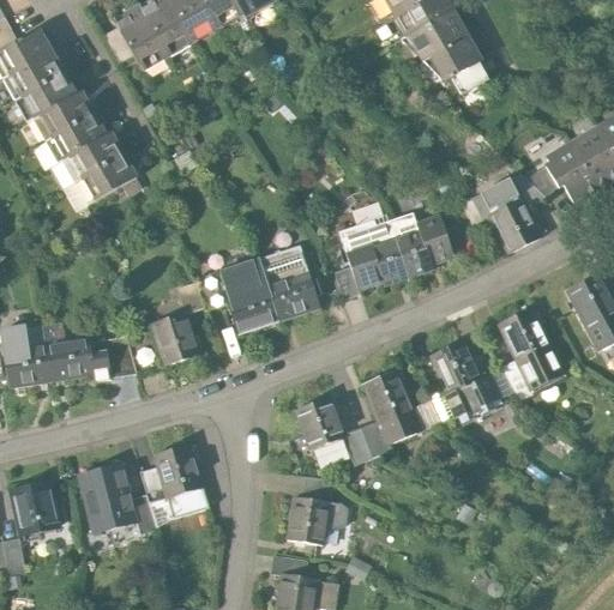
[(169,59),(194,46),(170,0),(144,0),(138,4),(169,59)]
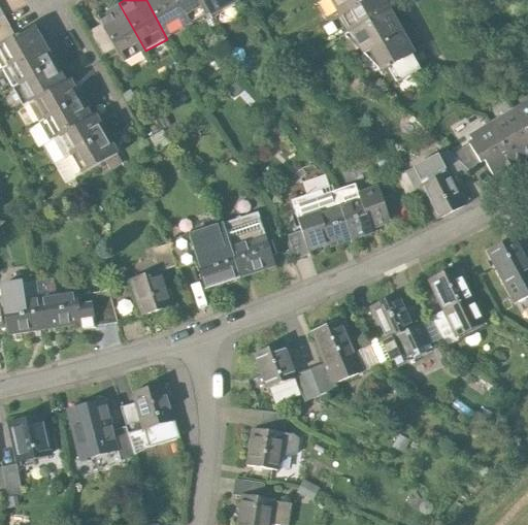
[(146,0),(167,39),(190,27),(175,0),(146,0)]
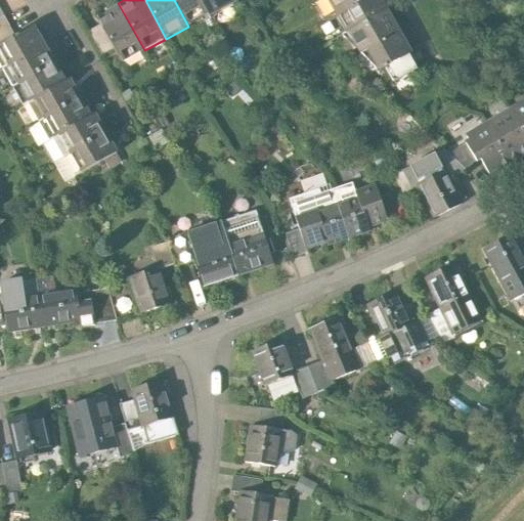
[(174,0),(188,27),(211,14),(204,0),(174,0)]
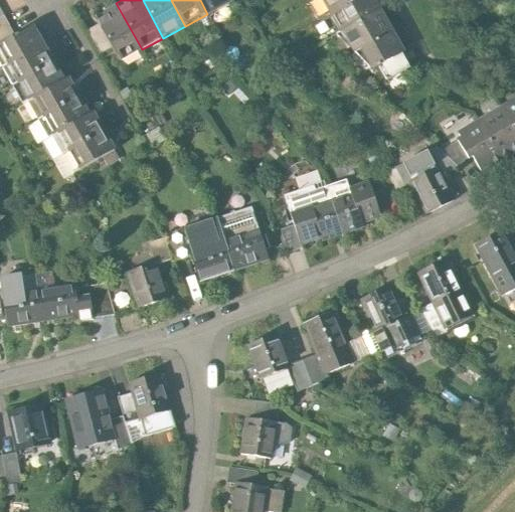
[(200,0),(207,14),(229,2),(228,0),(200,0)]
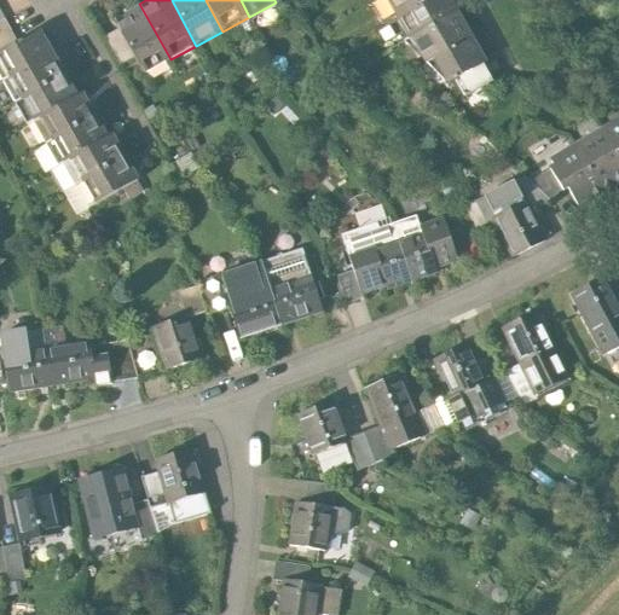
[(391,0),(398,13),(422,0),(391,0)]
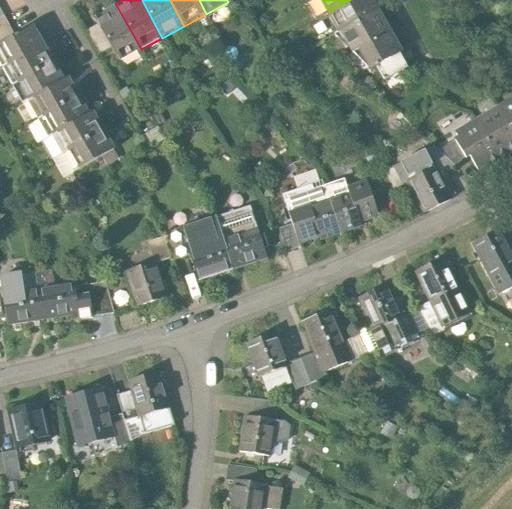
[(378,8),(373,0),(349,0),(329,11),(339,30),(378,8)]
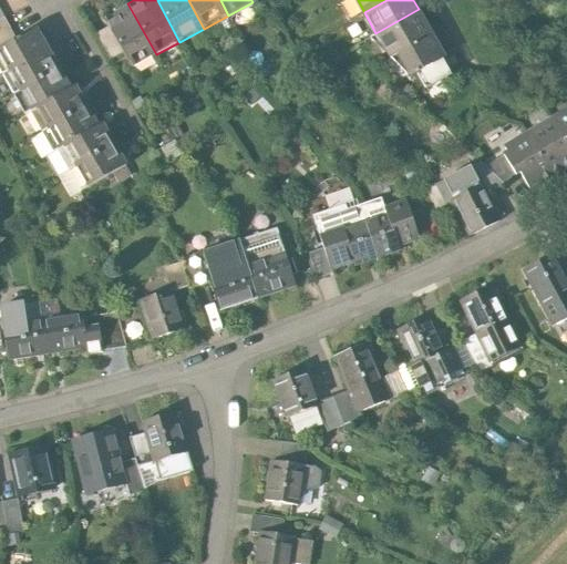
[(132,68),(156,54),(127,3),(103,17),(109,26),(125,57),(132,68)]
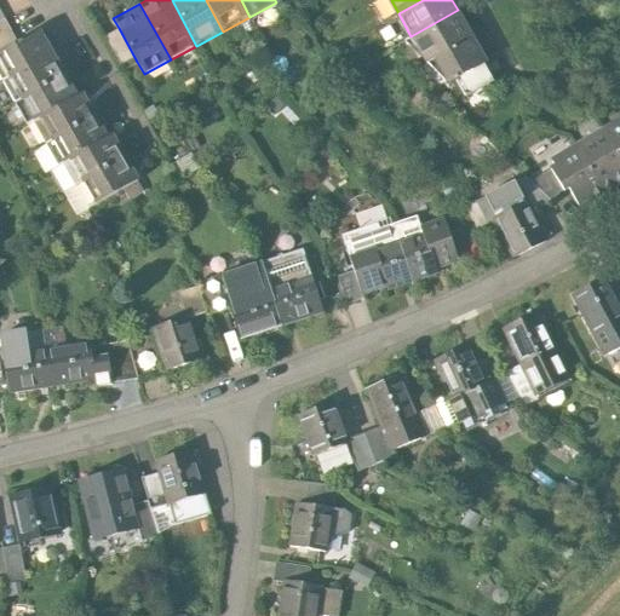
[(425,61),(434,56),(471,34),(458,10),(411,36),(425,61)]
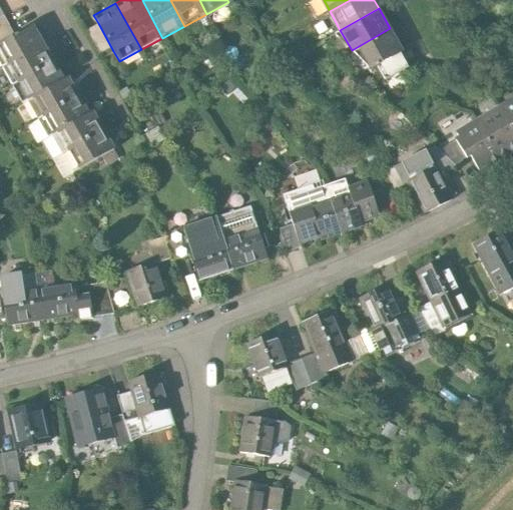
[(0,43),(14,35),(0,9),(0,43)]
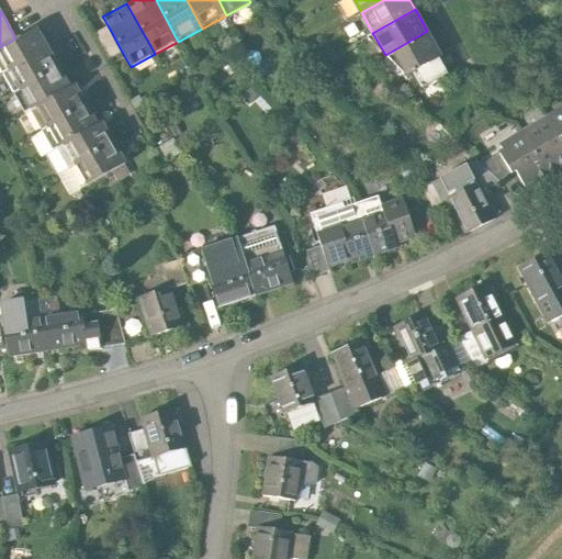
[(108,25),(96,32),(112,64),(124,56),(108,25)]
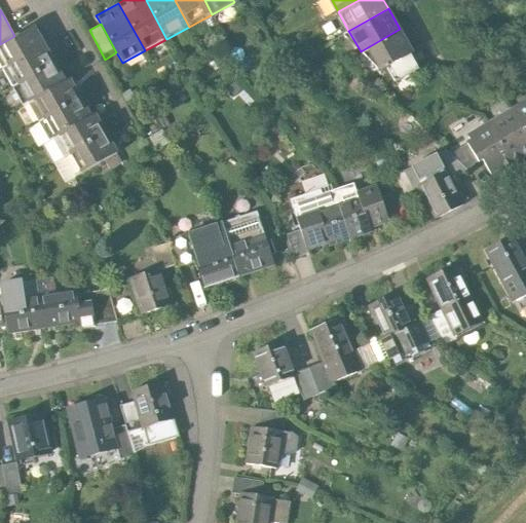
[(0,64),(2,68),(43,44),(33,26),(14,36),(0,44),(0,64)]
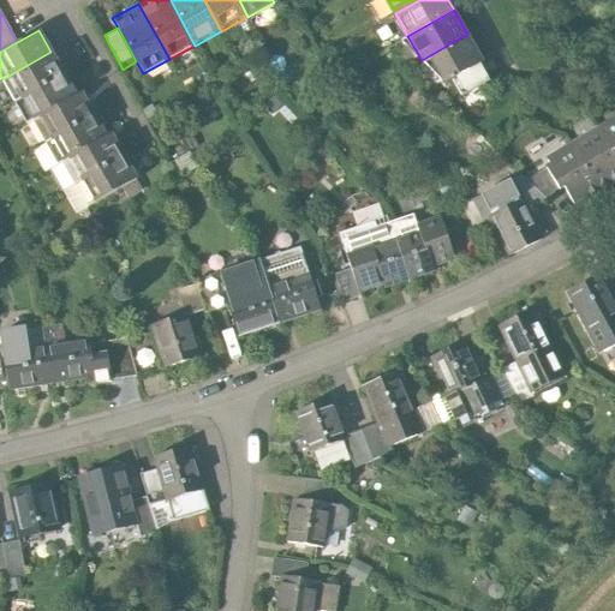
[(482,59),(467,34),(430,55),(443,79),(451,76),(478,60),(482,59)]
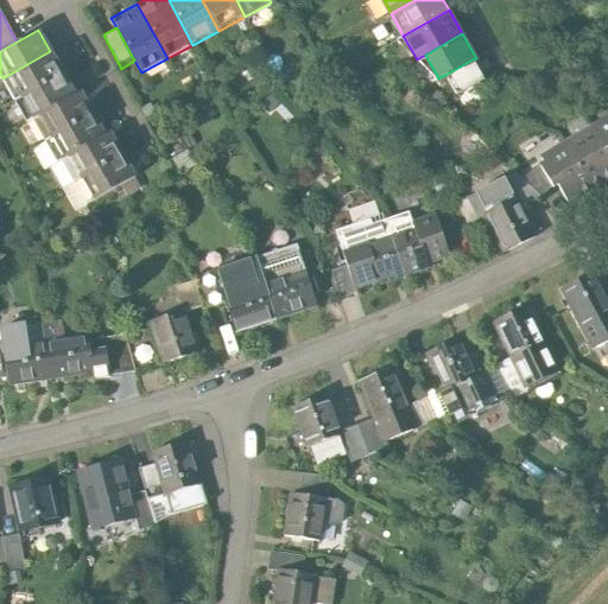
[(2,78),(14,100),(62,72),(50,51),(2,78)]
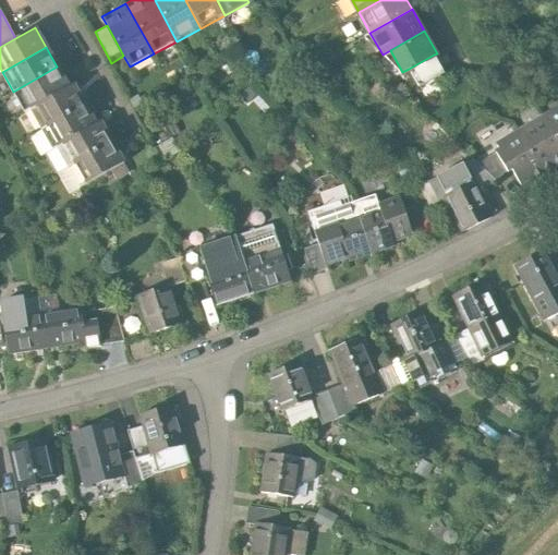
[(444,72),(434,55),(409,69),(417,86),(444,72)]
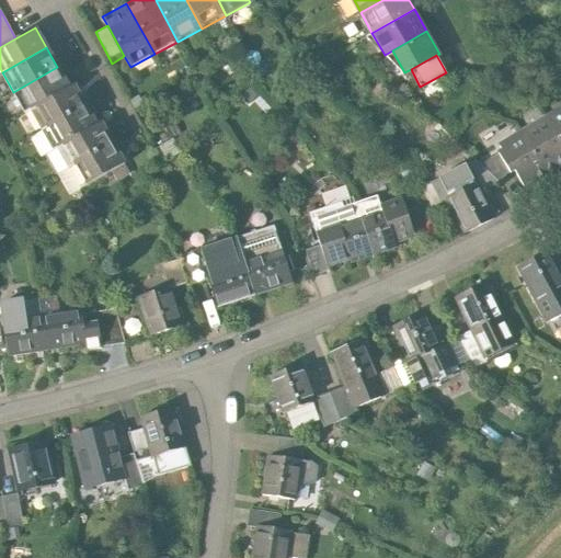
[(68,88),(57,67),(13,92),(25,112),(30,110),(68,88)]
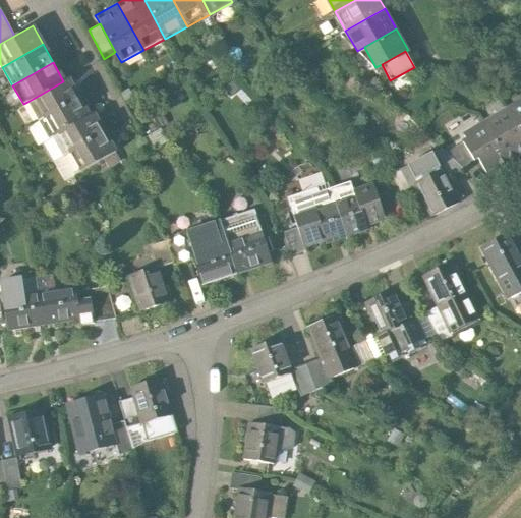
[(27,102),(38,120),(78,98),(68,78),(63,81),(27,102)]
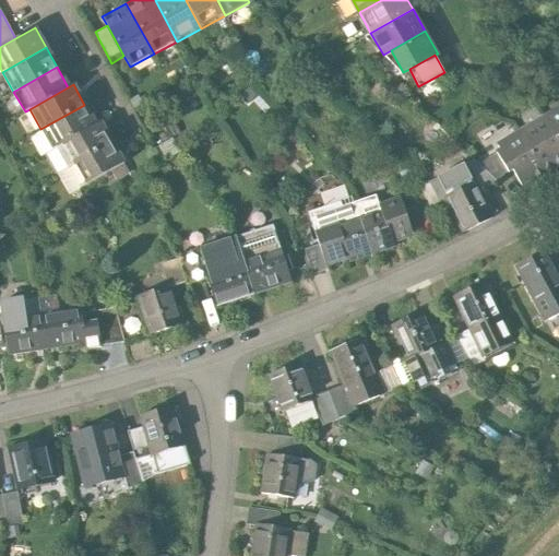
[(95,125),(84,105),(40,129),(51,150),(57,146),(95,125)]
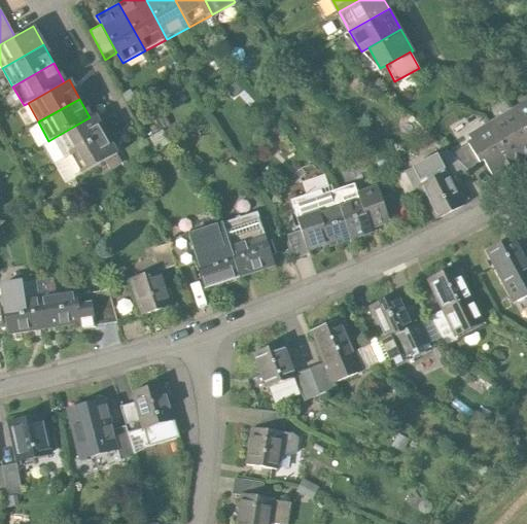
[(526,100),(517,106),(526,124),(526,100)]
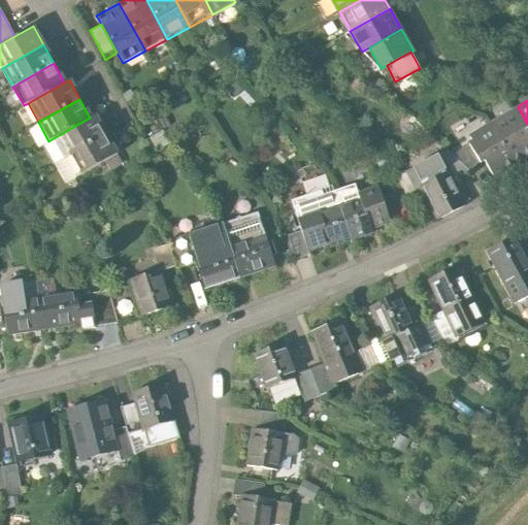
[(518,160),(527,154),(527,124),(518,106),(494,120),(518,160)]
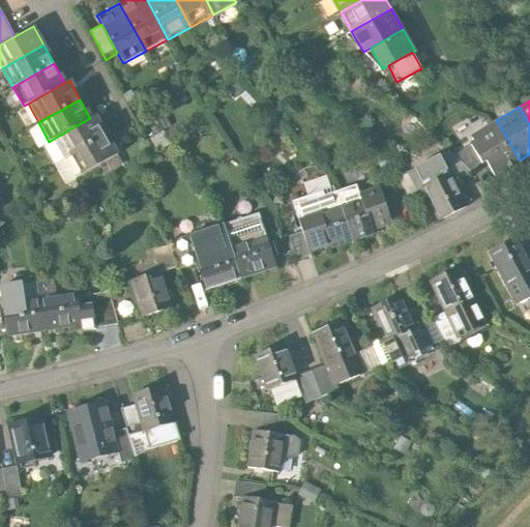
[(54,139),(64,157),(106,135),(95,115),(90,118),(54,139)]
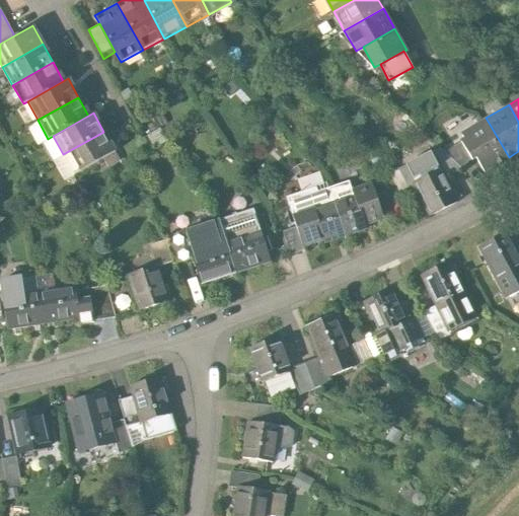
[(486,170),(509,157),(486,118),(462,132),(466,138),(462,140),(472,158),(476,155),(486,170)]
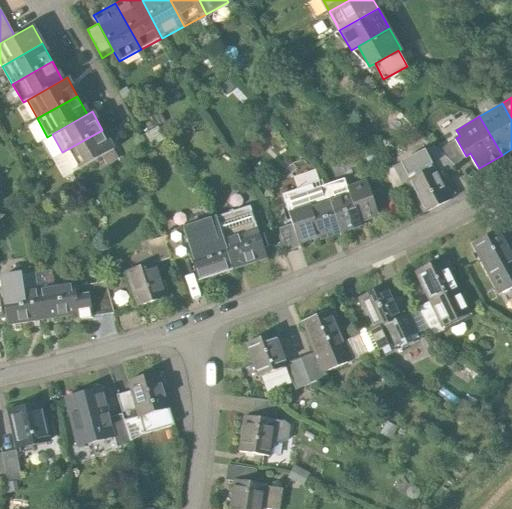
[(112,148),(102,130),(62,152),(73,171),(112,148)]
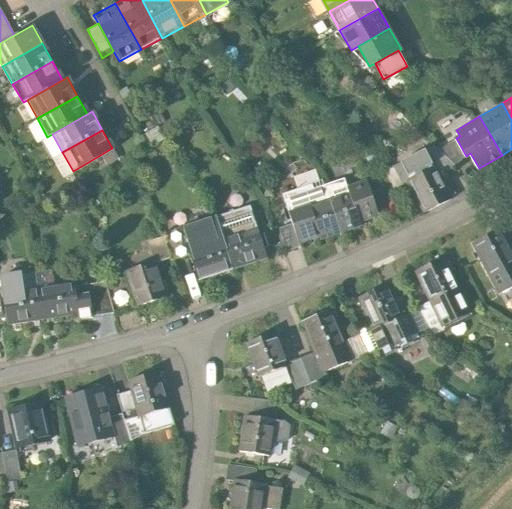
[(448,142),(441,150),(456,164),(466,156),(456,138),(449,144),(448,142)]
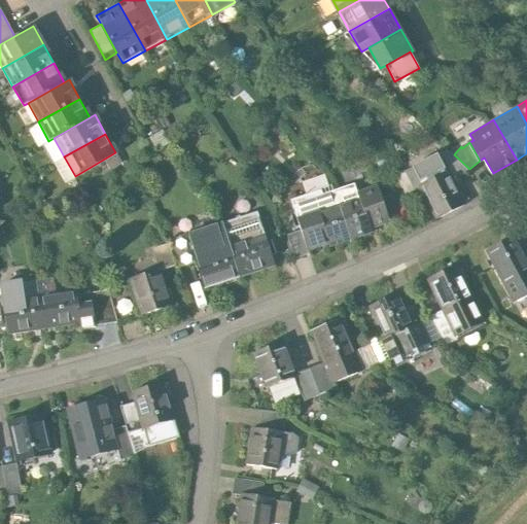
[(448,149),(438,154),(446,169),(448,174),(451,179),(469,169),(454,154),(448,149)]
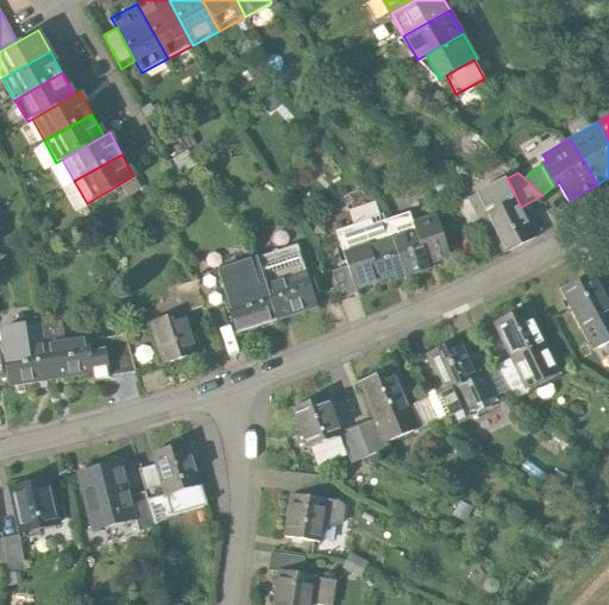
[(507,178),(476,193),(484,209),(515,195),(507,178)]
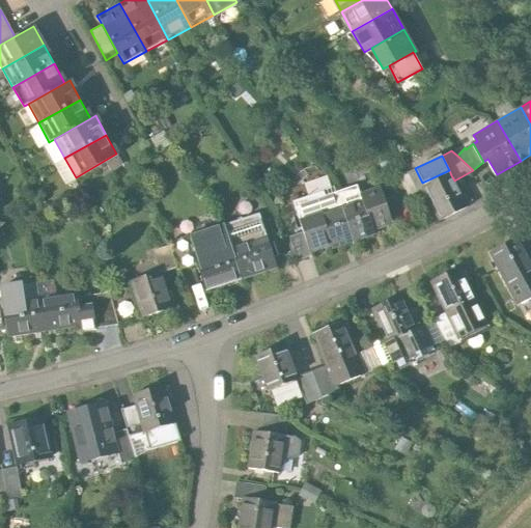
[(394,164),(381,171),(388,185),(390,184),(399,204),(411,199),(409,195),(417,191),(408,172),(399,176),(394,164)]
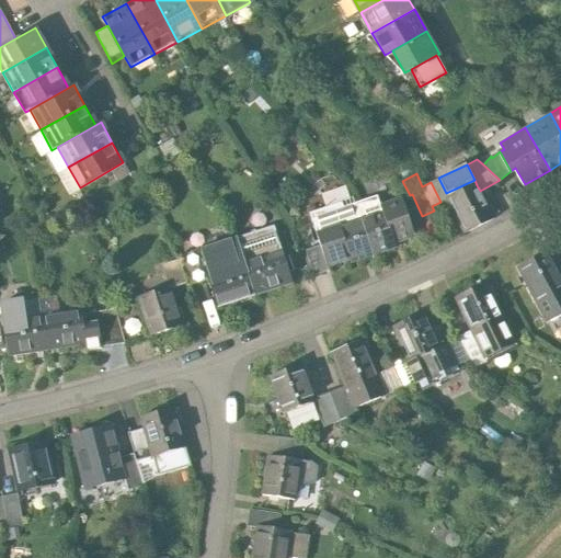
[(438,178),(431,182),(441,202),(448,197),(446,193),(438,178)]
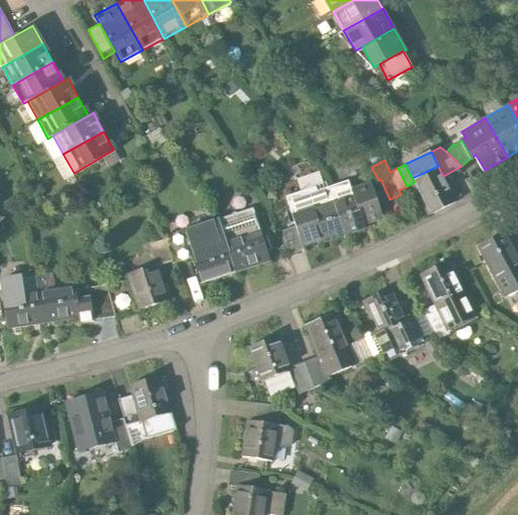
[(440,171),(415,184),(429,211),(454,199),(443,176),(440,171)]
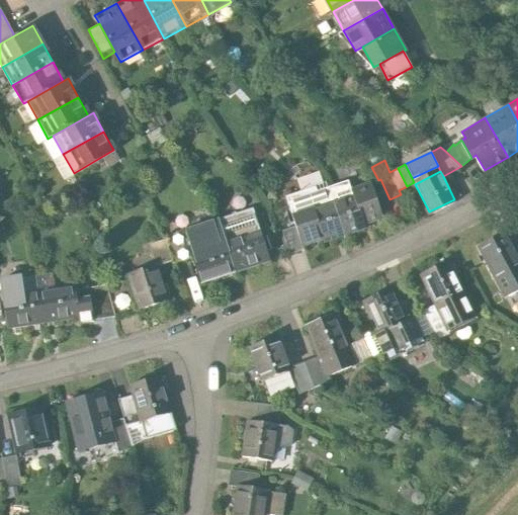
[(350,187),(351,192),(357,209),(360,208),(364,220),(381,213),(370,181),(350,187)]
